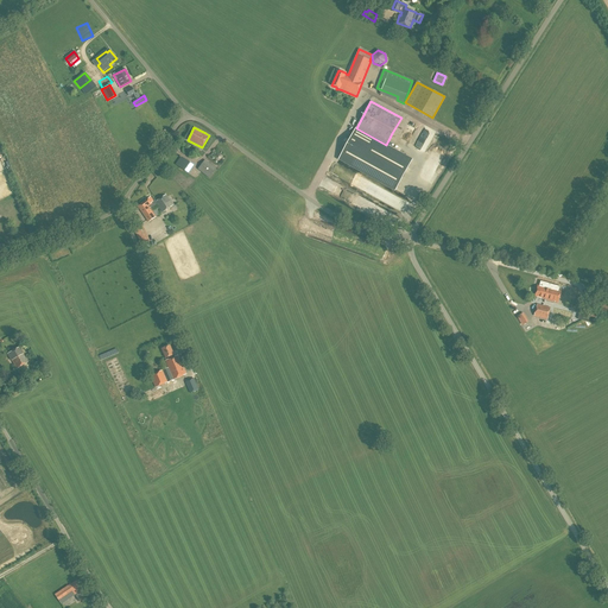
[(355,130),(337,162),(394,192),(412,160),(355,130)]
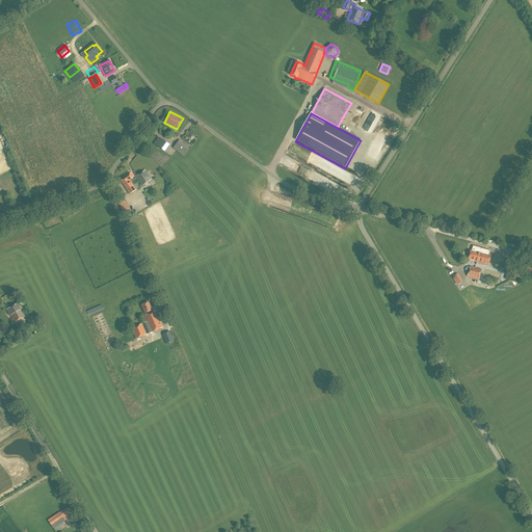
[(164,152),(169,144),(158,137),(154,144),(164,152)]
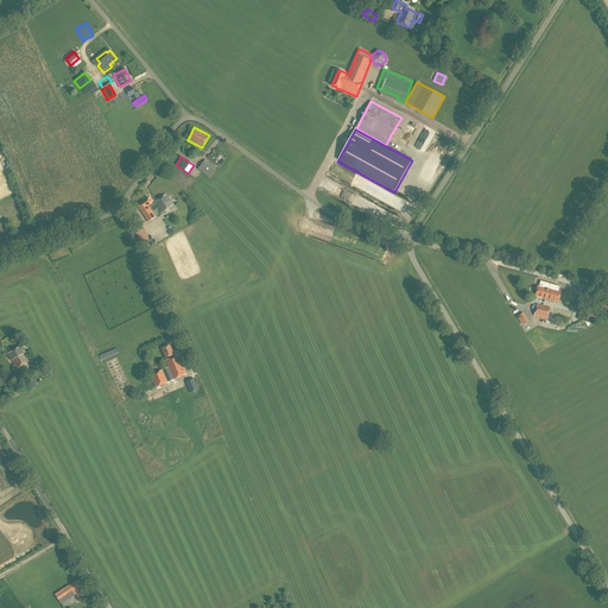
[(209,178),(217,169),(206,159),(197,170),(209,178)]
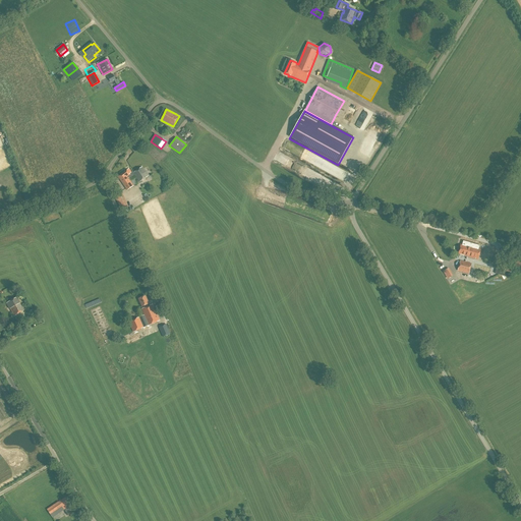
[(132,171),(129,174),(127,170),(119,176),(118,177),(127,190),(133,186),(129,179),(135,175),(139,182),(149,176),(142,167),(133,173),(132,171)]
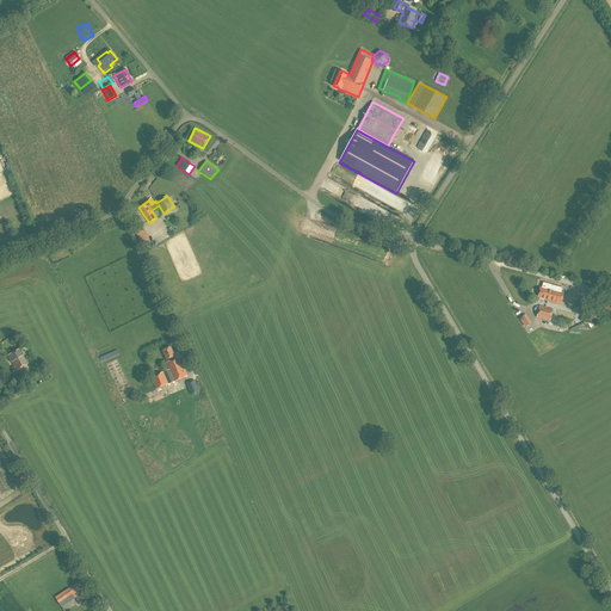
[(150,240),(143,244),(147,251),(162,244),(159,236),(150,240)]
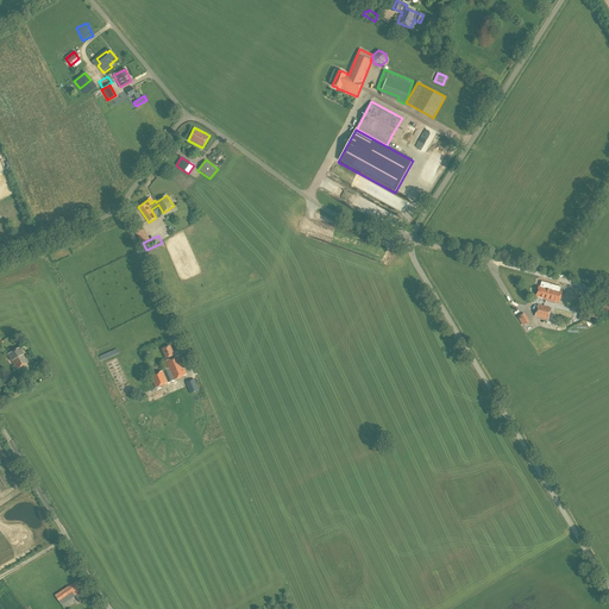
[(548,292),(550,289),(550,288),(539,286),(535,297),(545,300),(547,292),(548,292)]
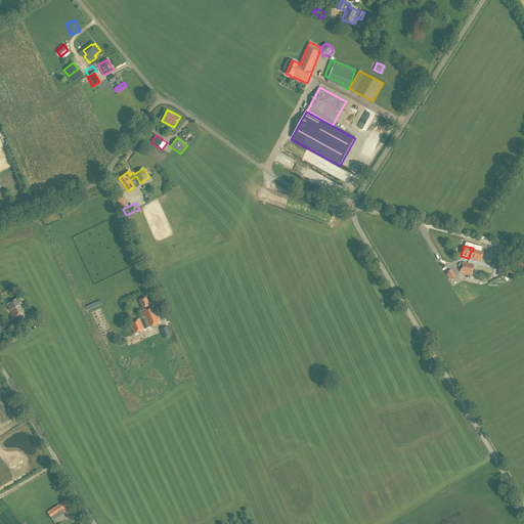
[(469,258),(476,260),(478,250),(473,249),(472,251),(471,251),(469,258)]
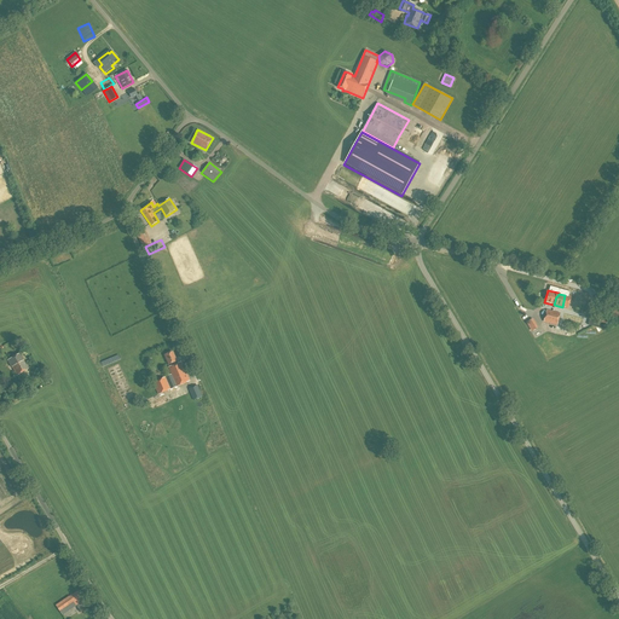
[(557,325),(560,313),(547,310),(544,322),(557,325)]
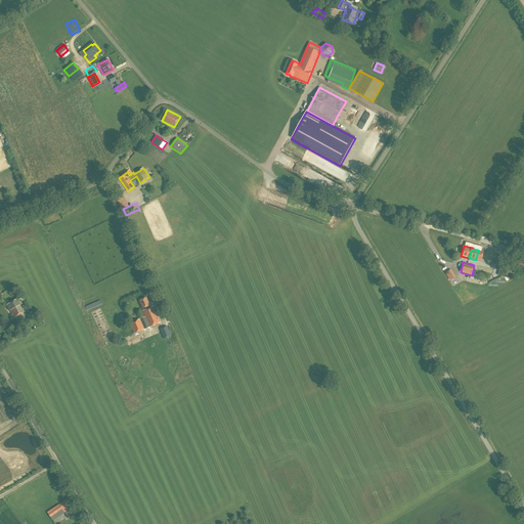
[(514,271),(499,267),(497,274),(512,278),(514,271)]
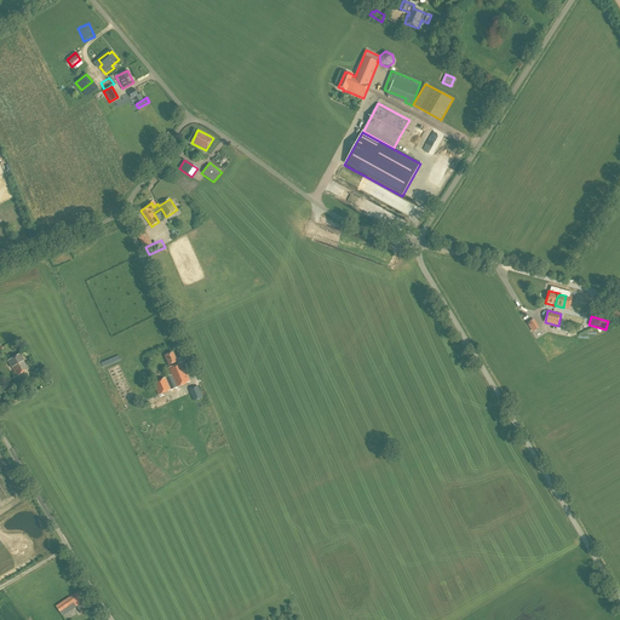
[(528,321),(534,329),(539,326),(534,317),(528,321)]
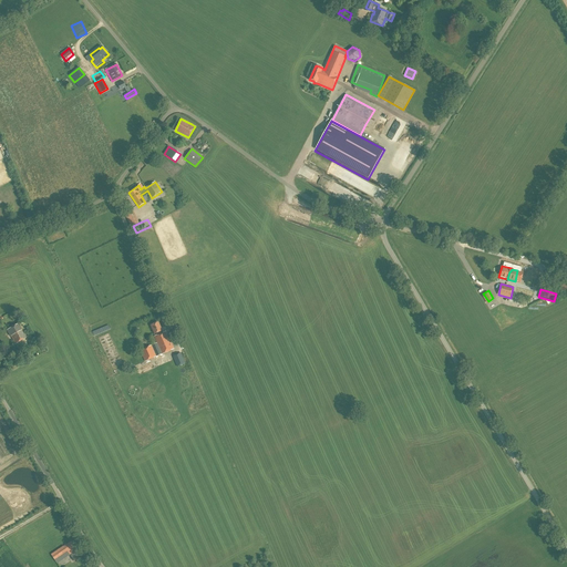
[(155,333),(156,336),(154,337),(157,343),(141,350),(145,361),(174,349),(166,331),(162,333),(161,331),(162,331),(158,322),(152,326),(155,333)]
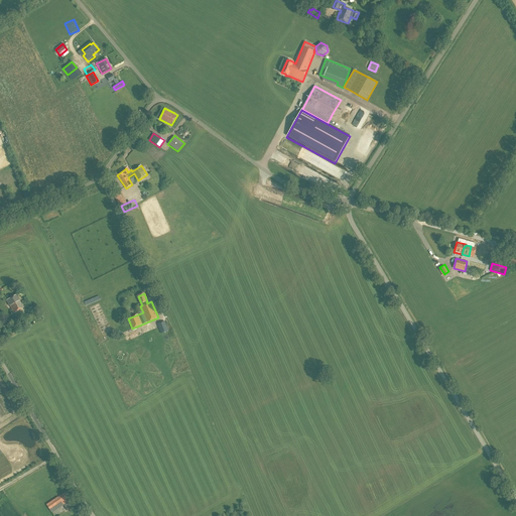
[(23,307),(19,300),(16,294),(6,300),(9,305),(10,305),(14,312),(23,307)]
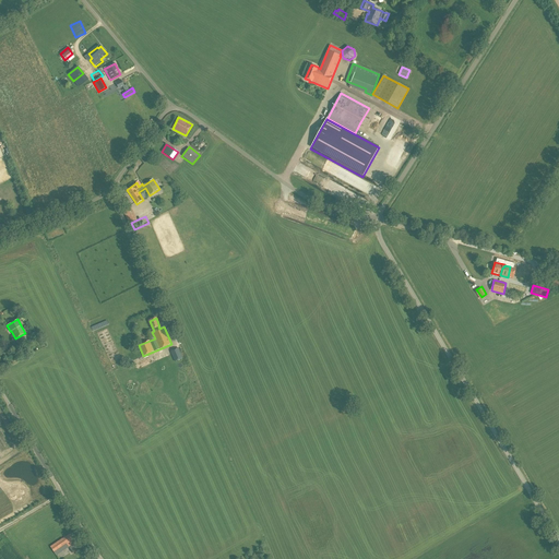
[(36,342),(40,340),(36,332),(27,336),(31,342),(35,340),(36,342)]
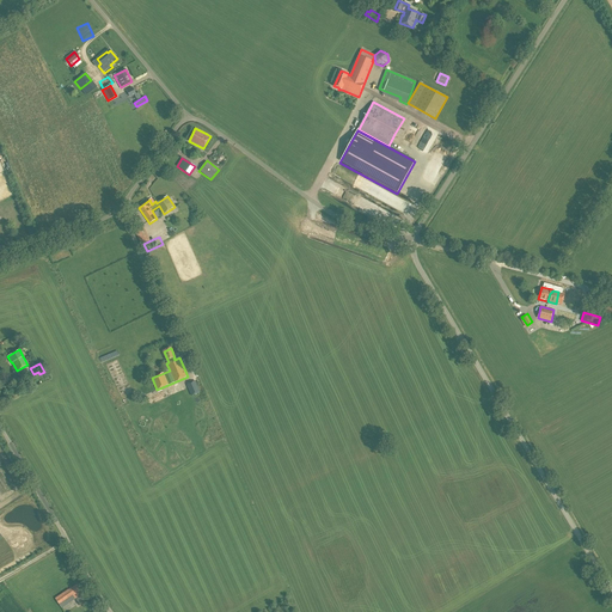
[(197,385),(195,381),(187,385),(191,396),(200,392),(203,391),(201,384),(197,385)]
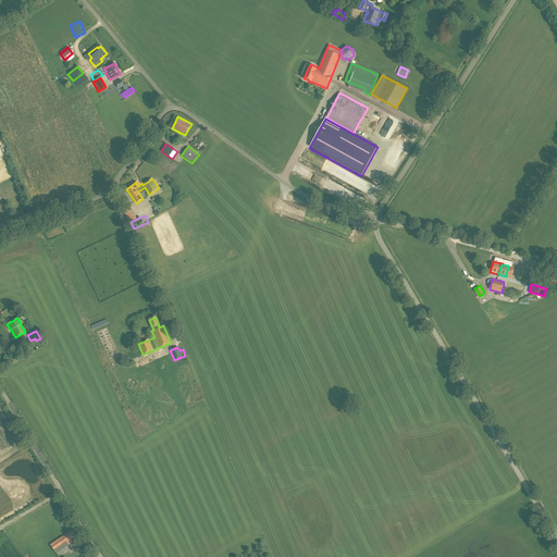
[(159,371),(171,366),(166,356),(155,362),(159,371)]
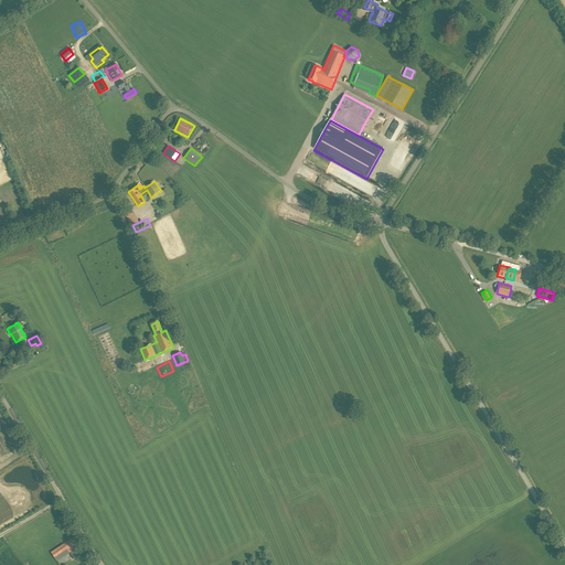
[(82,555),(76,547),(71,540),(56,550),(51,553),(56,561),(62,557),(70,553),(74,560),(82,555)]
